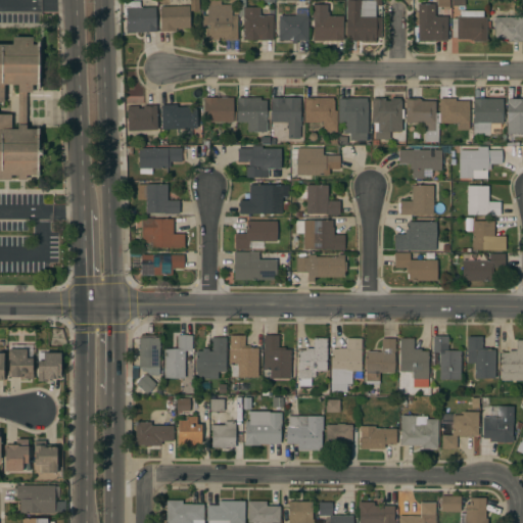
[(237,40),(224,40),(224,38),(218,38),(218,40),(208,40),(208,38),(207,38),(207,26),(202,26),(202,15),(207,15),(207,5),(206,5),(206,0),(221,0),(221,5),(231,5),(231,15),(237,15),(237,40)]
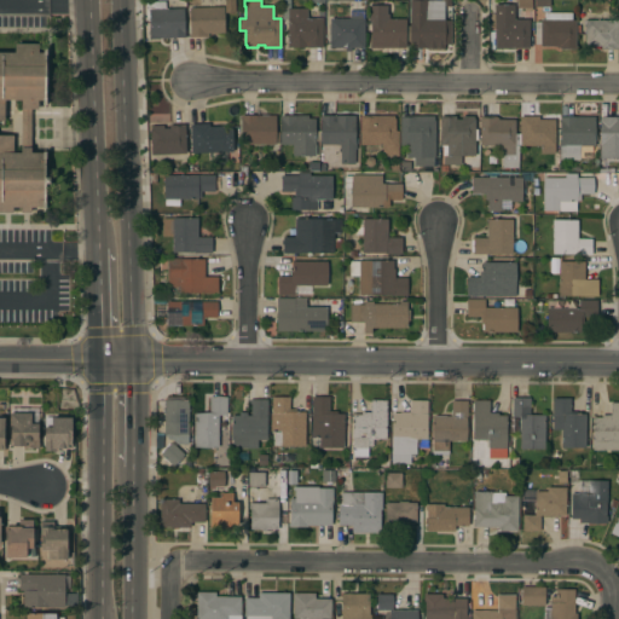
[(451,22),(451,36),(445,36),(445,44),(444,44),(443,48),(409,48),(410,15),(409,15),(409,11),(410,11),(410,0),(444,1),(443,19),(446,19),(446,22),(451,22)]
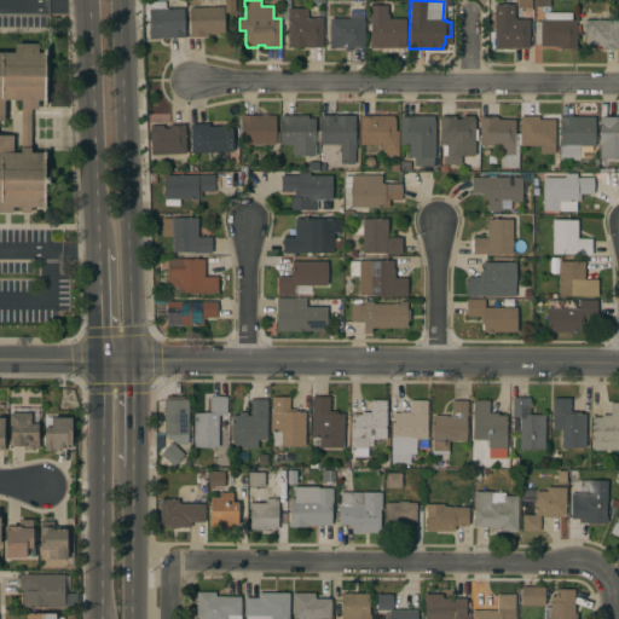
[(165,1),(166,10),(183,9),(185,36),(150,39),(149,19),(146,19),(145,3),(165,1)]
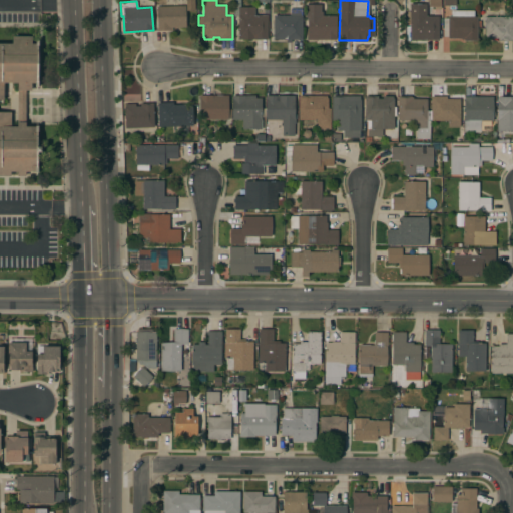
[(273,17),(273,9),(275,9),(275,1),(293,2),(293,9),(302,9),(302,15),(302,39),(291,39),(291,43),(287,42),(287,39),(273,39),(273,17)]
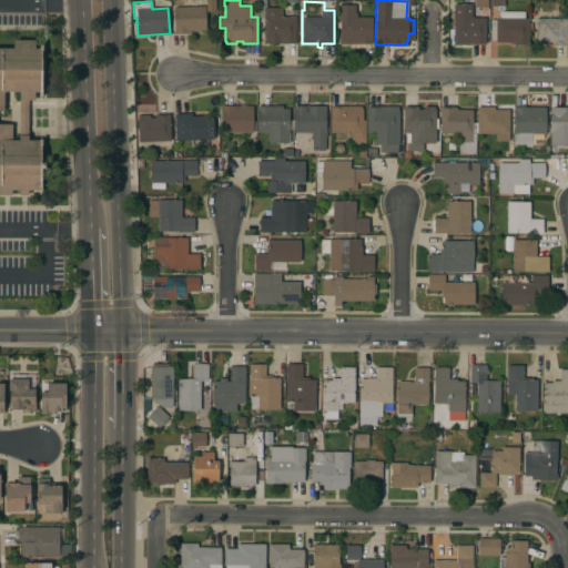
[(472,18),(486,18),(486,44),(453,44),(454,4),(472,4),(472,18)]
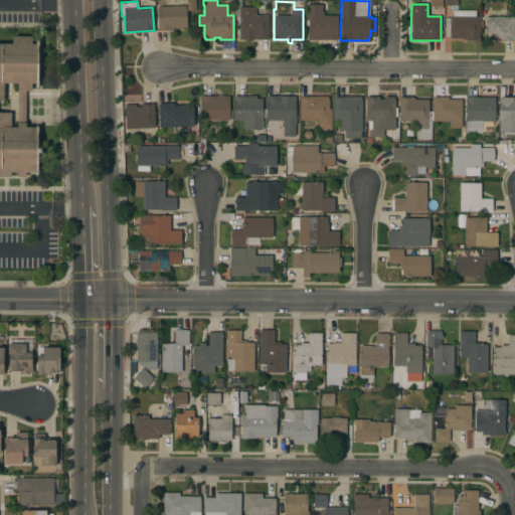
[(186,5),(187,27),(173,28),(173,30),(158,31),(157,7),(186,5)]
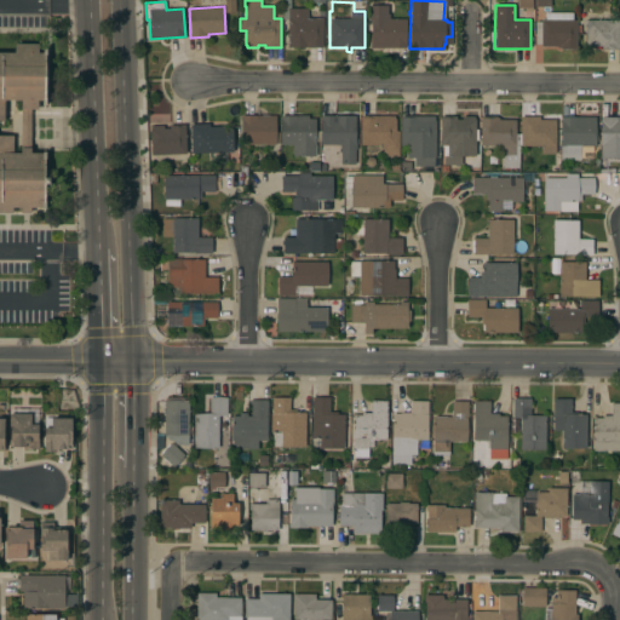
[(386,18),(406,19),(406,49),(391,49),(391,47),(371,47),(371,24),(368,24),(368,6),(386,6),(386,18)]
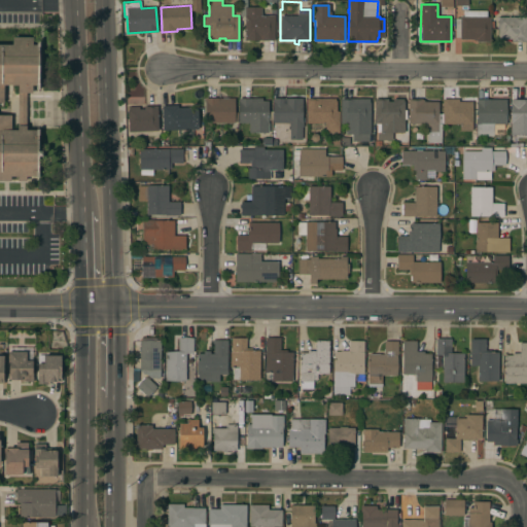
[(274,41),(244,40),(245,16),(240,16),(240,7),(261,7),(261,15),(275,15),(274,41)]
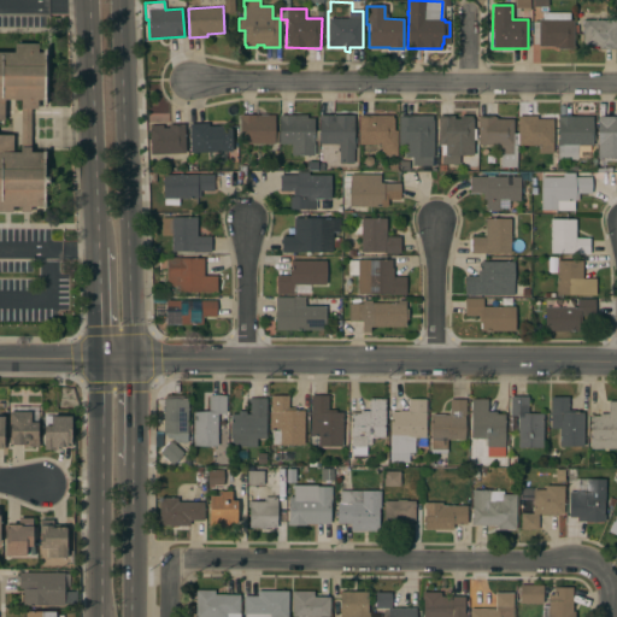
[(570,13),(570,19),(574,21),(574,50),(558,50),(558,48),(554,48),(554,46),(539,46),(539,43),(533,43),(533,22),(539,22),(539,19),(542,19),(542,12),(570,13)]
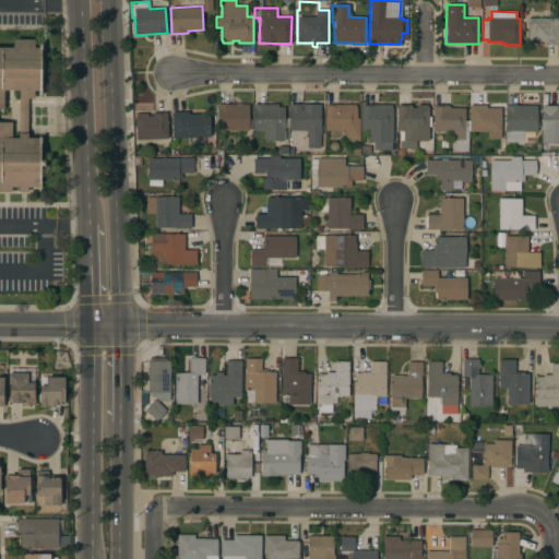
[(558,19),(558,45),(543,45),(543,42),(528,42),(528,19),(558,19)]
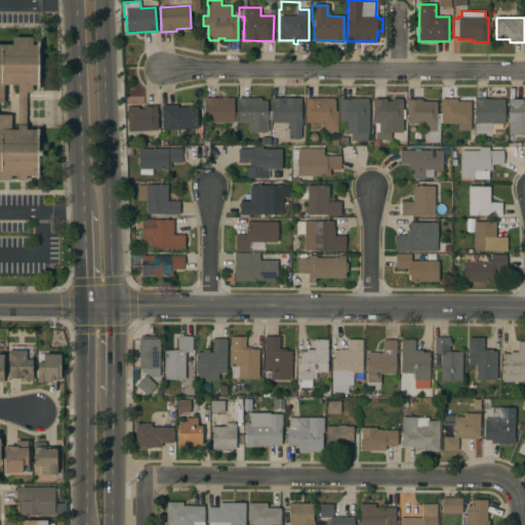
[(0,44),(12,45),(12,37),(32,37),(32,44),(36,44),(36,39),(39,39),(38,89),(36,89),(36,85),(32,85),(32,92),(27,92),(26,129),(35,130),(35,129),(39,129),(38,177),(36,177),(36,176),(26,176),(26,180),(17,180),(17,176),(10,175),(10,180),(0,180),(0,44)]
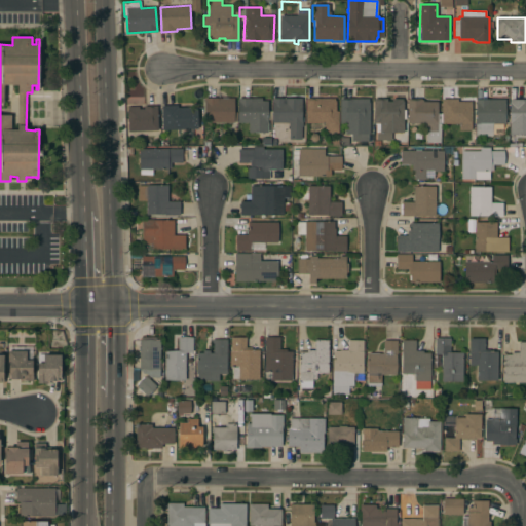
[(234,99),(233,112),(234,112),(236,121),(234,121),(234,123),(203,122),(204,98),(234,99)]
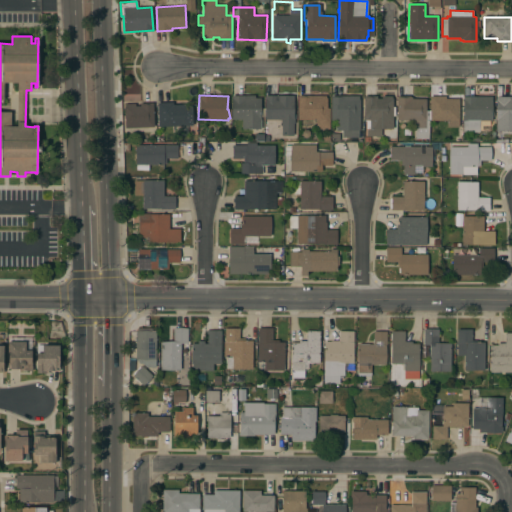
[(254,96),(254,98),(260,98),(260,129),(241,129),(241,119),(231,119),(232,95),(254,96)]
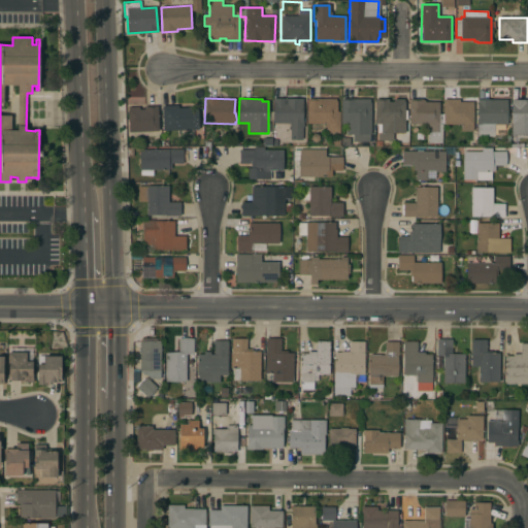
[(302,119),(305,119),(305,123),(304,123),(304,127),(302,127),(302,140),(290,140),(290,124),(273,124),(273,99),(302,99),(302,119)]
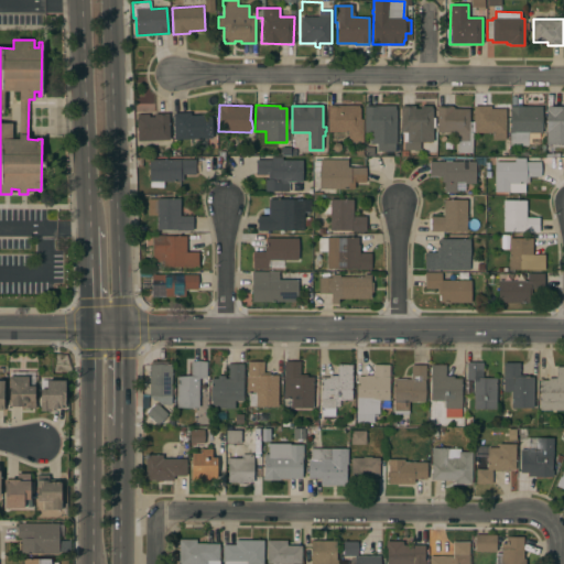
[(328,106),(343,106),(343,108),(348,108),(348,106),(359,106),(359,109),(360,109),(360,119),(362,119),(364,142),(348,142),(348,132),(328,132),(328,106)]
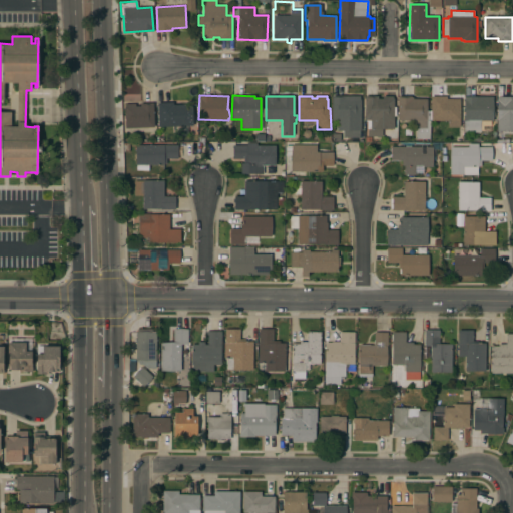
[(359,99),(361,99),(361,112),(362,112),(362,115),(360,115),(361,131),(359,131),(359,138),(343,138),(343,131),(337,131),(337,120),(332,120),(332,96),(359,96),(359,99)]
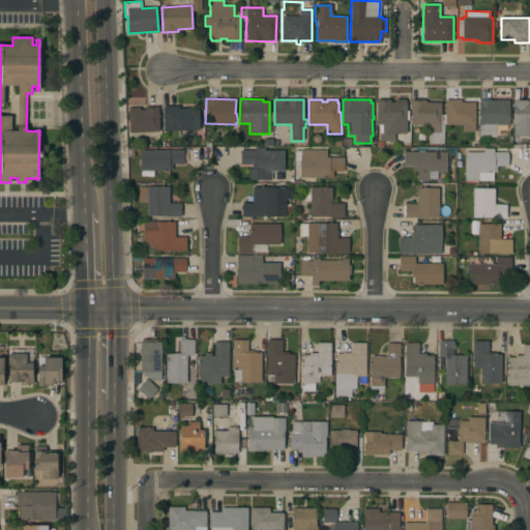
[(406,102),(407,102),(407,111),(409,111),(409,120),(406,120),(406,134),(394,134),(394,141),(379,141),(379,125),(376,125),(377,99),(390,99),(390,102),(395,102),(395,99),(406,99),(406,102)]
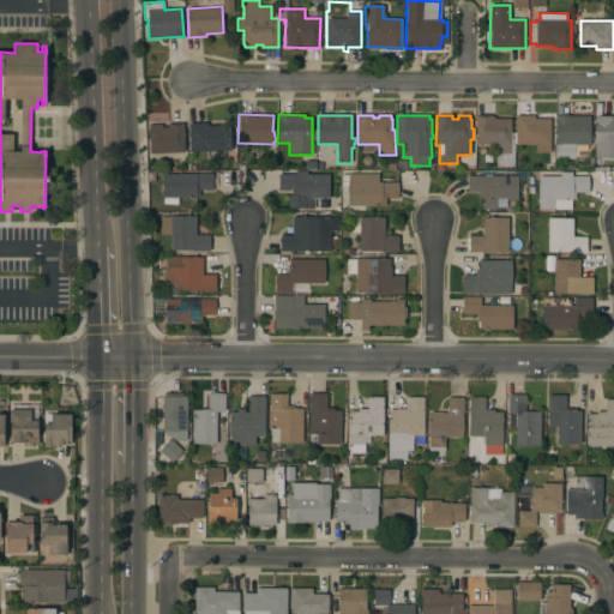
[(491,115),(491,116),(494,116),(494,119),(510,119),(511,133),(513,133),(515,167),(499,167),(498,144),(476,144),(476,115),(491,115)]
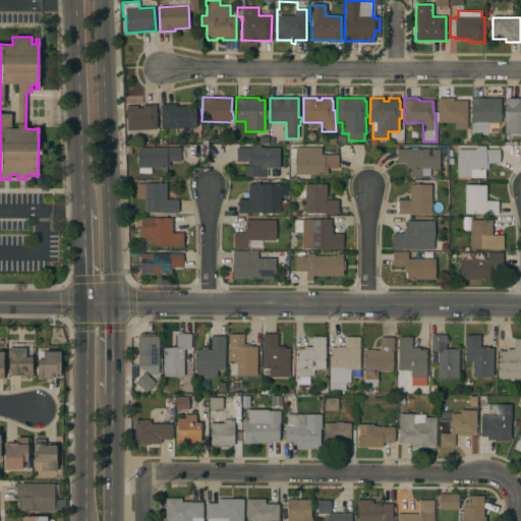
[(453,99),(453,101),(467,101),(466,129),(455,129),(455,123),(438,123),(438,98),(453,99)]
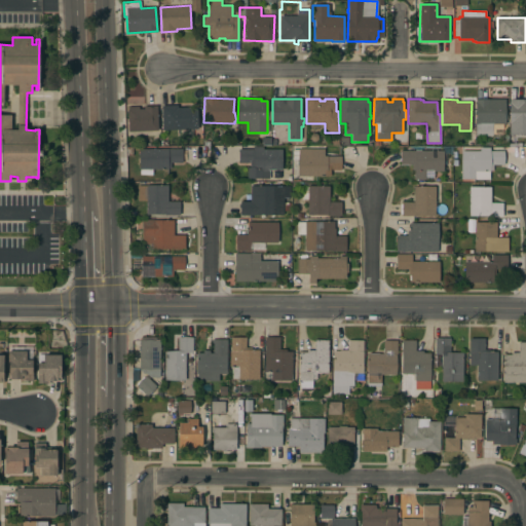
[(505,100),(504,124),(493,124),(493,132),(492,132),(492,137),(476,136),(476,100),(505,100)]
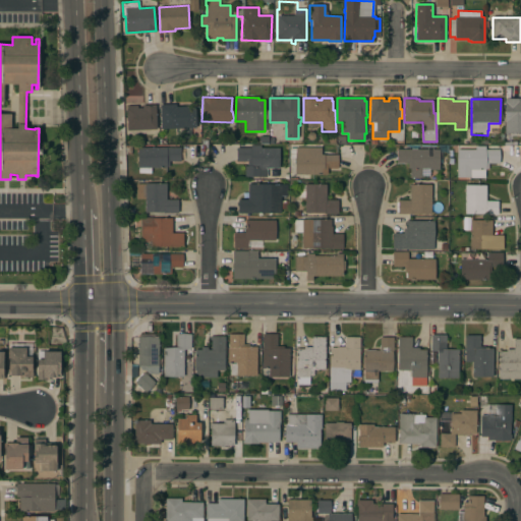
[(520,99),(520,102),(520,101),(520,133),(505,133),(505,99),(520,99)]
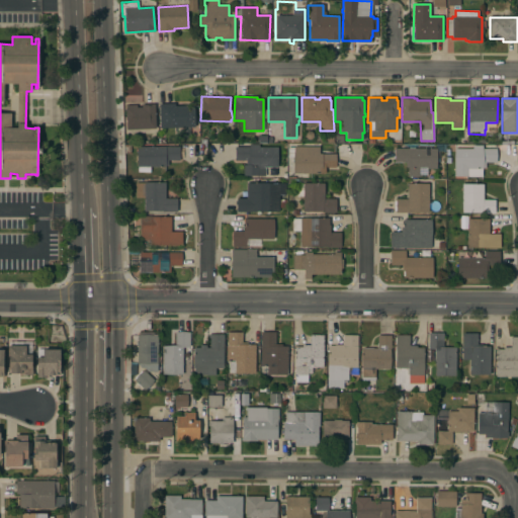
[(175,103),(175,106),(188,105),(189,126),(160,128),(159,104),(175,103)]
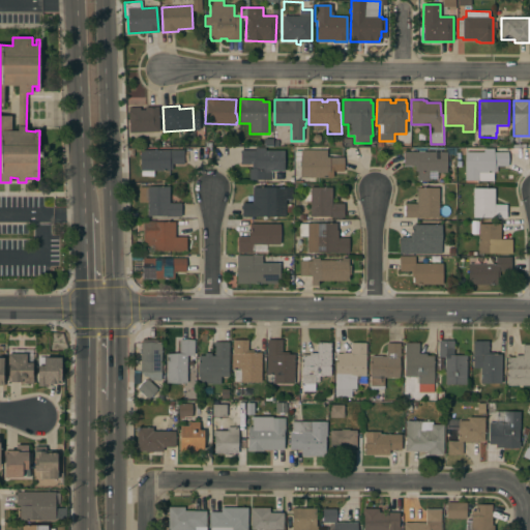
[(158,107),(159,131),(129,133),(128,110),(129,110),(129,108),(158,107)]
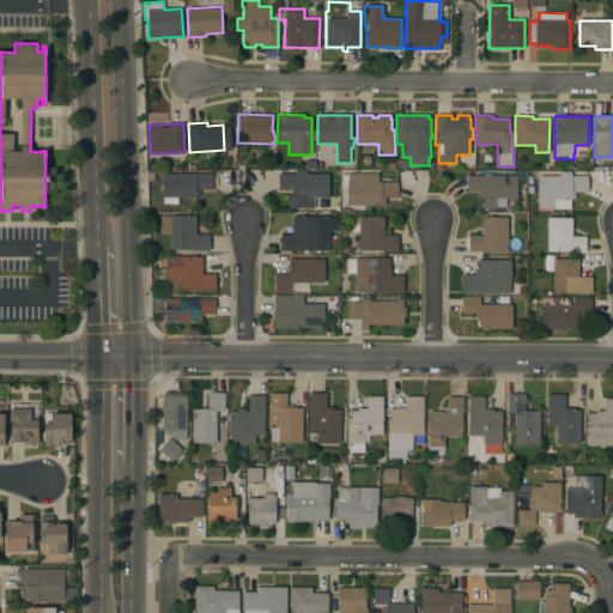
[(429,171),(429,182),(401,181),(401,182),(399,182),(399,170),(429,171)]
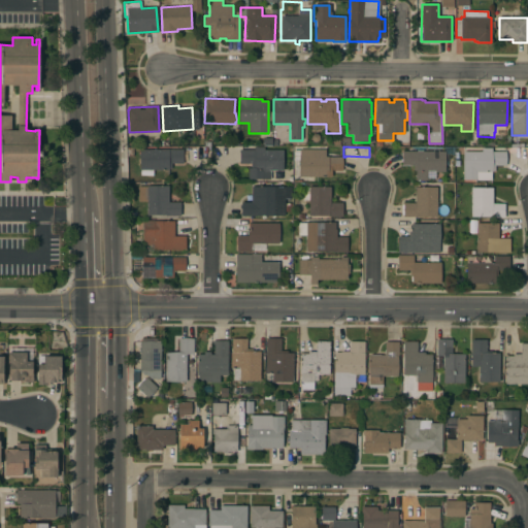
[(254,150),(254,147),(264,147),(264,150),(283,150),(283,170),(278,170),(278,175),(274,175),(274,170),(270,170),(270,179),(248,179),(248,168),(254,168),(254,167),(253,167),(253,164),(239,164),(239,150),(254,150)]
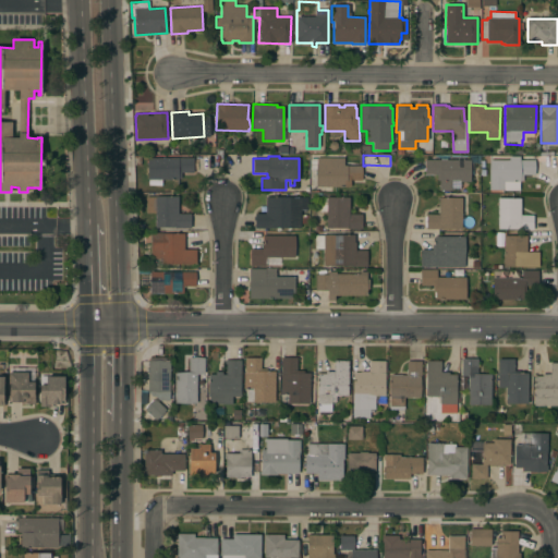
[(535,160),(535,176),(523,174),(523,180),(520,180),(520,182),(504,182),(504,190),(489,190),(489,160),(509,160),(509,157),(520,157),(520,160),(535,160)]
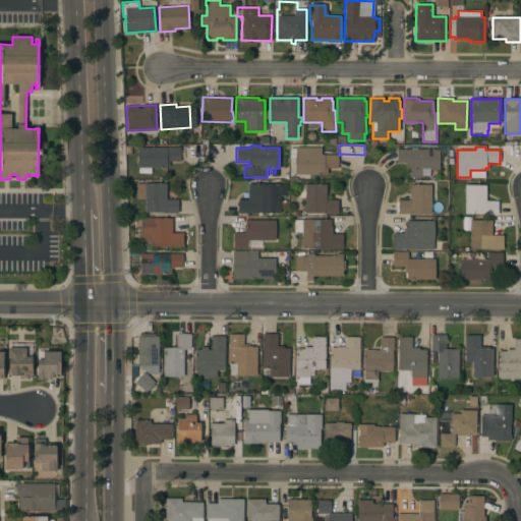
[(181,148),(181,161),(169,161),(169,167),(167,167),(167,168),(138,168),(138,148),(181,148)]
